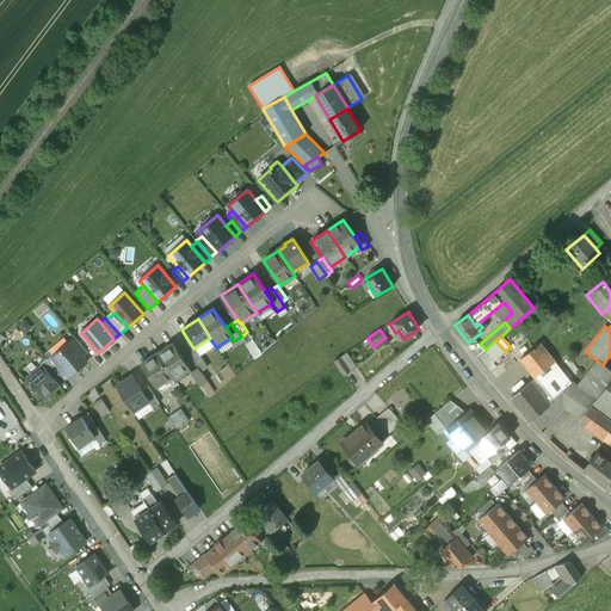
[(75,338),(69,343),(81,357),(82,357),(87,352),(75,338)]
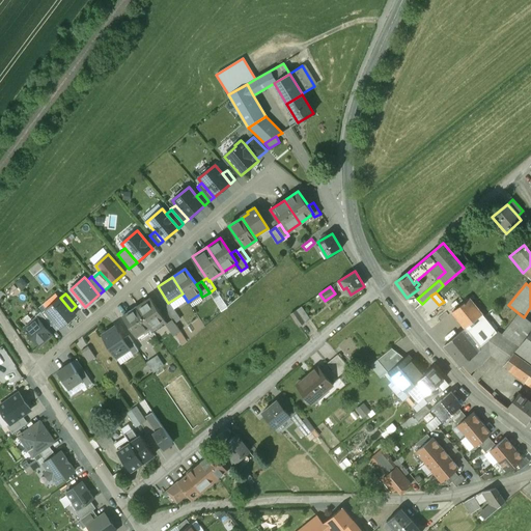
[(422,304),(421,304),(429,313),(439,305),(430,296),(422,304)]
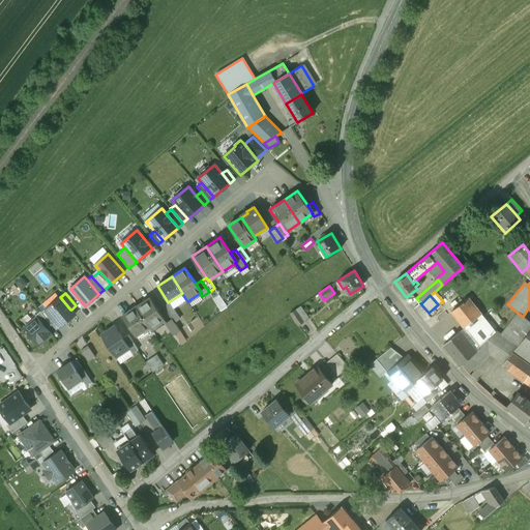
[(60,297),(47,308),(61,326),(76,314),(71,310),(70,310),(60,297)]
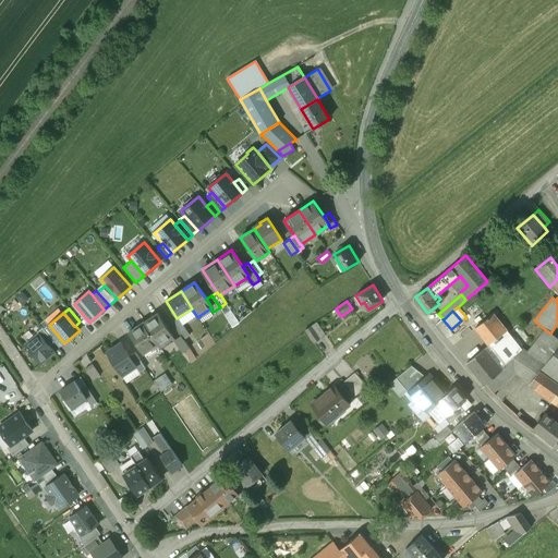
[(514,355),(521,348),(493,313),(474,328),(488,344),(504,364),(514,355)]
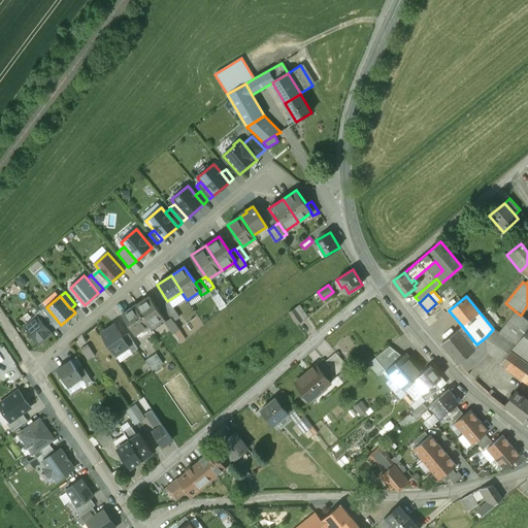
[(136,305),(150,326),(151,328),(164,319),(150,297),(136,305)]
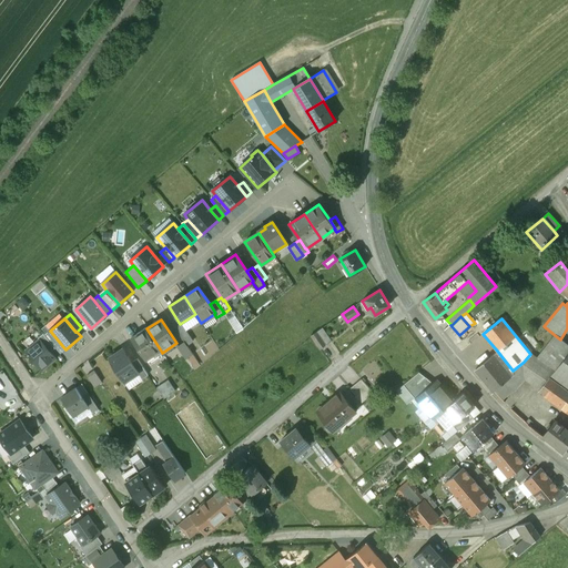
[(184,342),(188,345),(193,342),(183,327),(178,331),(184,342)]
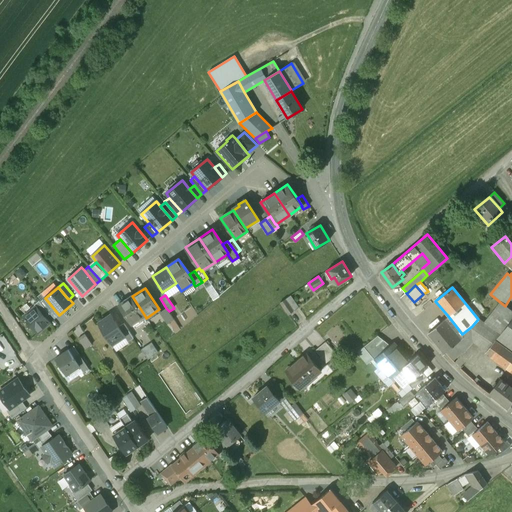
[(132,325),(145,316),(132,296),(119,305),(132,325)]
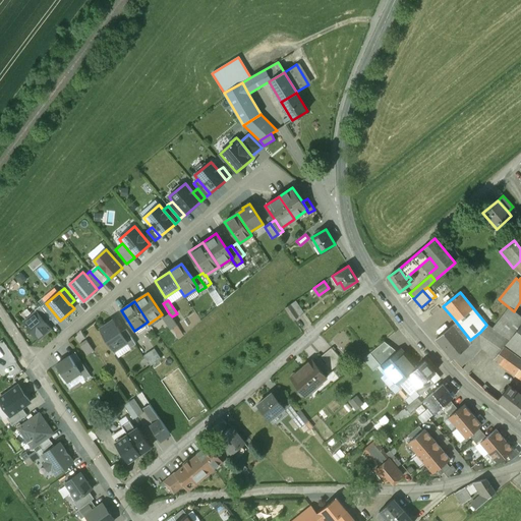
[(295,301),(285,308),(293,321),(303,313),(295,301)]
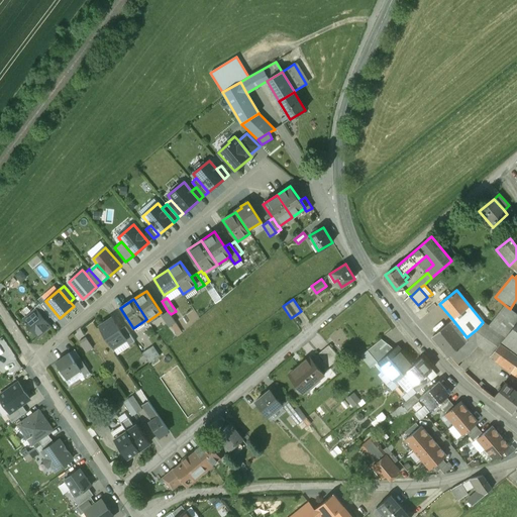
[(34,308),(35,309),(45,321),(50,317),(39,304),(34,308)]
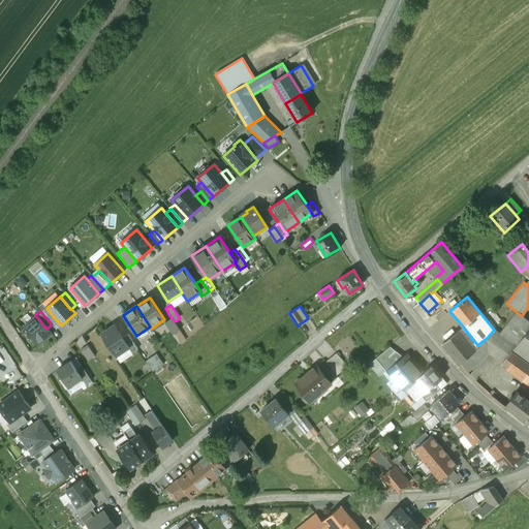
[(500,334),(516,346),(528,329),(528,320),(522,316),(517,312),(500,334)]
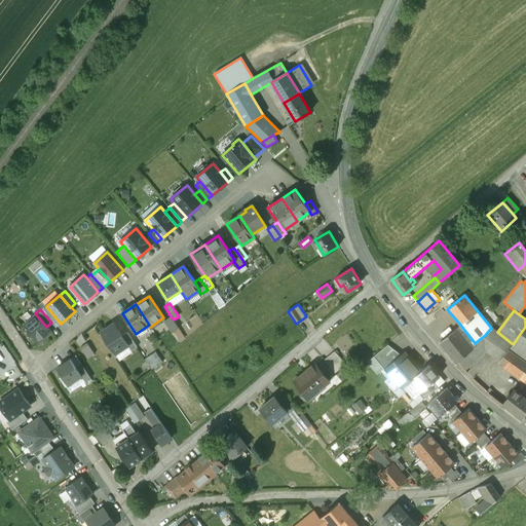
[(36,314),(24,325),(25,326),(24,326),(27,329),(38,342),(51,332),(46,327),(36,314)]
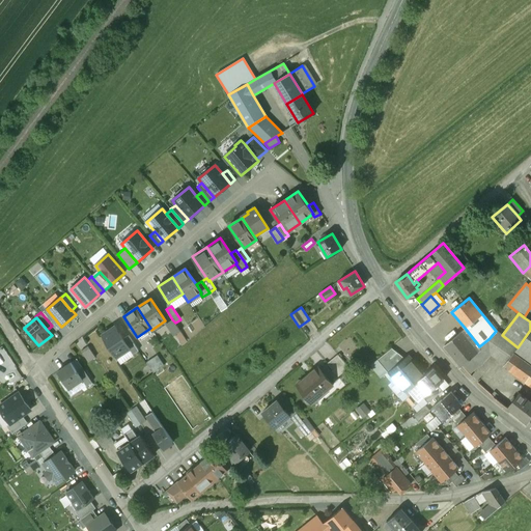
[(174,336),(180,332),(175,323),(172,319),(166,324),(174,336)]
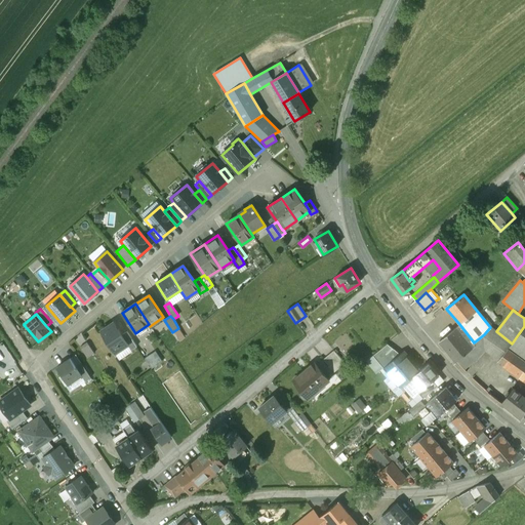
[(127,345),(128,344),(122,334),(118,329),(117,329),(113,323),(101,331),(115,353),(127,345)]
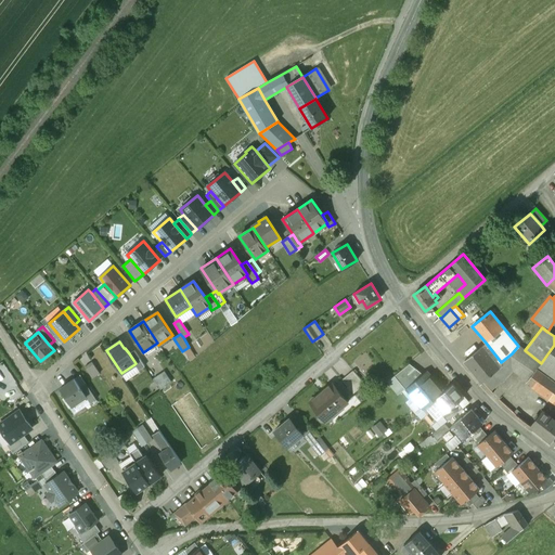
[(481,382),(493,373),(502,366),(499,363),(501,362),(486,343),(464,361),(481,382)]
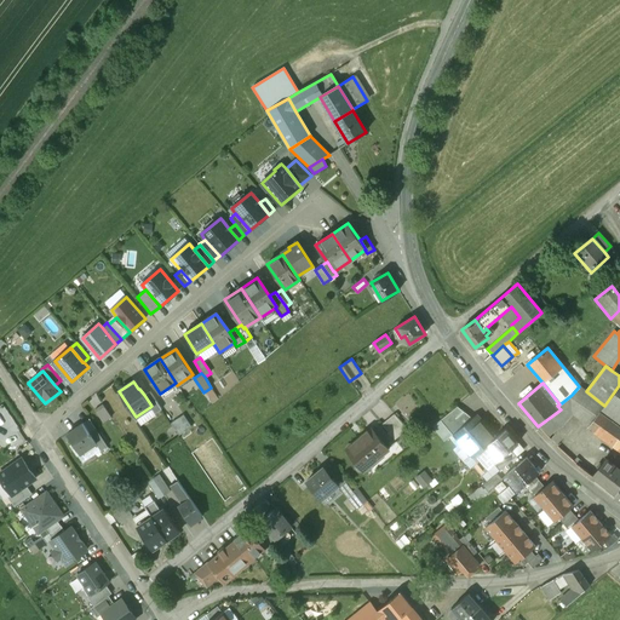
[(592,422),(589,426),(619,447),(619,385),(604,406),(600,412),(592,422)]
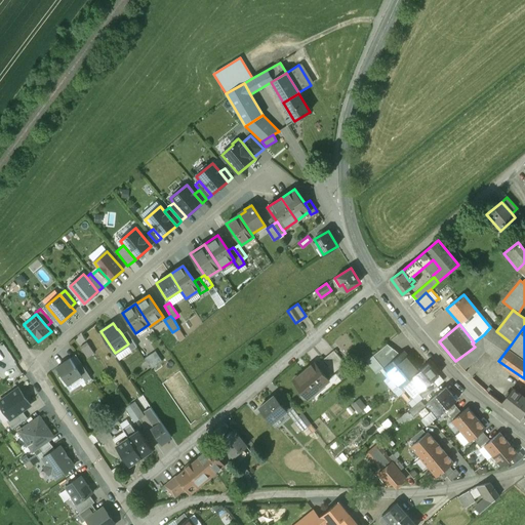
[(498,360),(512,344),(496,331),(490,327),(484,334),(474,342),(472,344),(475,347),(467,353),(475,362),(484,349),(498,360)]
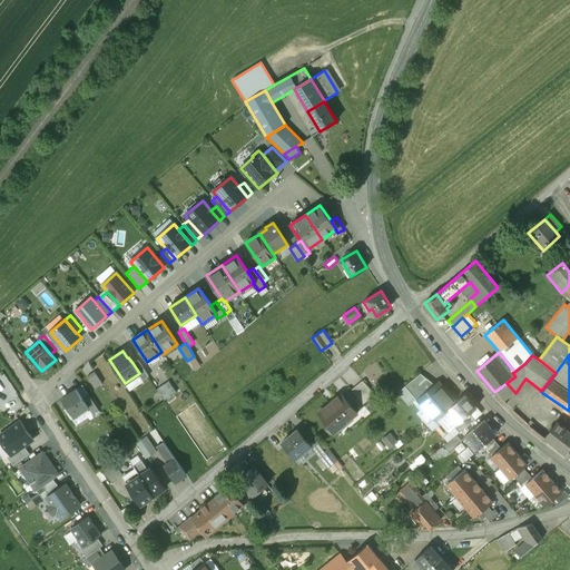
[(138,360),(133,363),(139,373),(138,374),(143,380),(149,375),(138,360)]
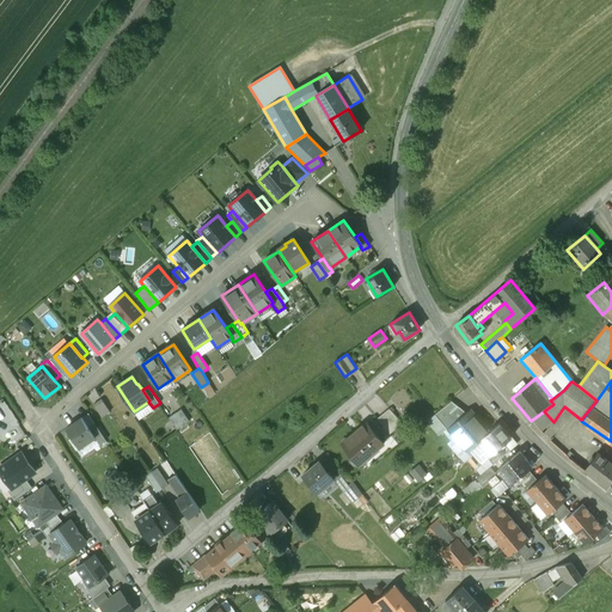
[(109,412),(101,399),(93,404),(102,417),(109,412)]
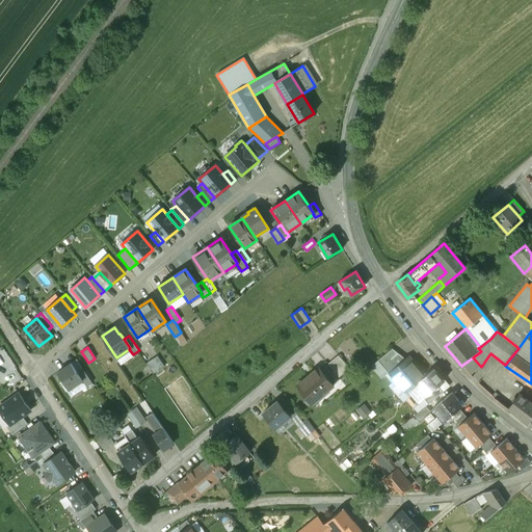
[(392,349),(379,360),(388,370),(400,360),(392,349)]
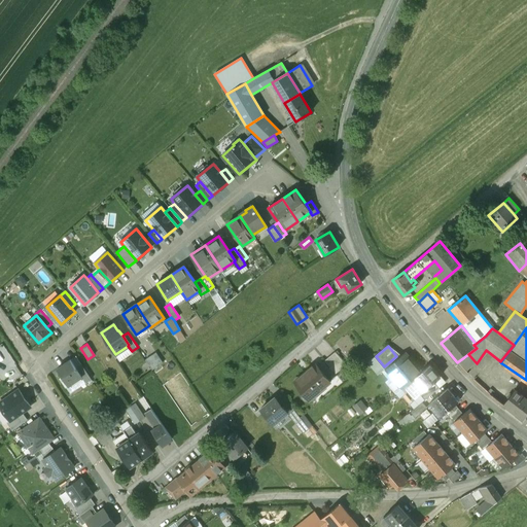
[(325,361),(336,375),(347,365),(336,352),(325,361)]
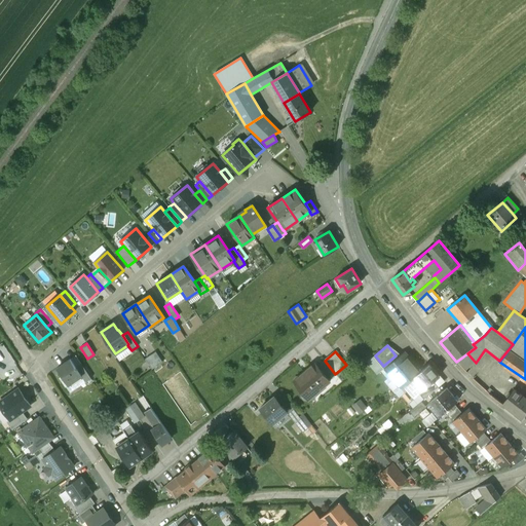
[(401,387),(421,371),(406,351),(384,369),(401,388),(401,387)]
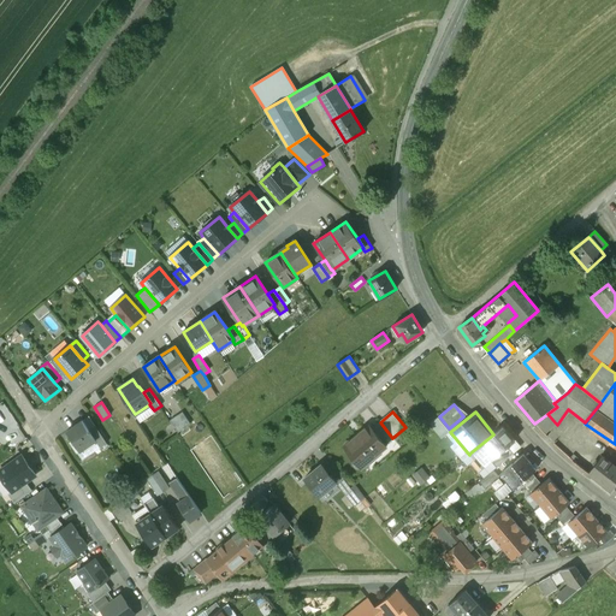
[(182,413),(170,420),(178,432),(190,425),(182,413)]
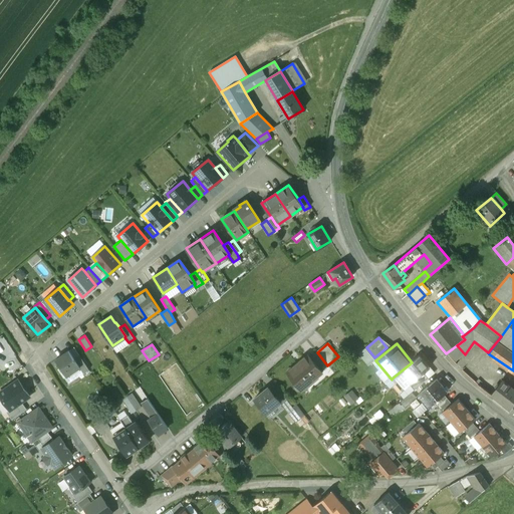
[(465,354),(457,345),(446,353),(455,361),(465,354)]
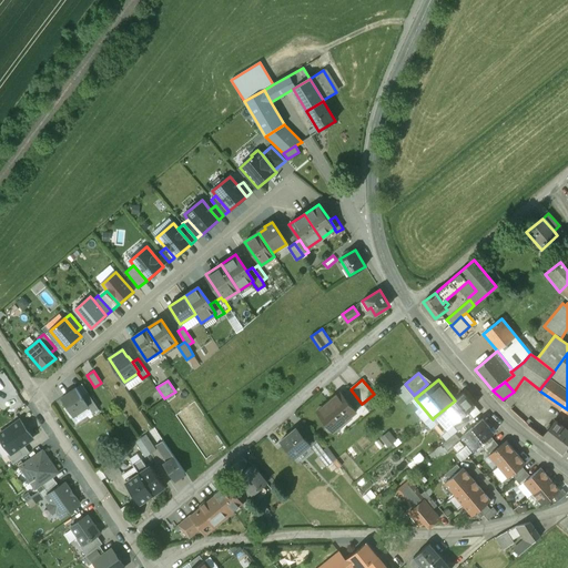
[(73,416),(89,406),(83,399),(75,388),(61,397),(73,416)]
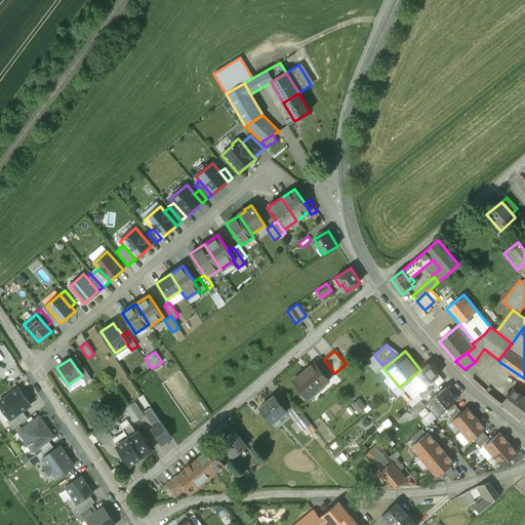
[(303,391),(301,391),(301,395),(305,398),(309,399),(329,380),(314,363),(293,380),(303,391)]
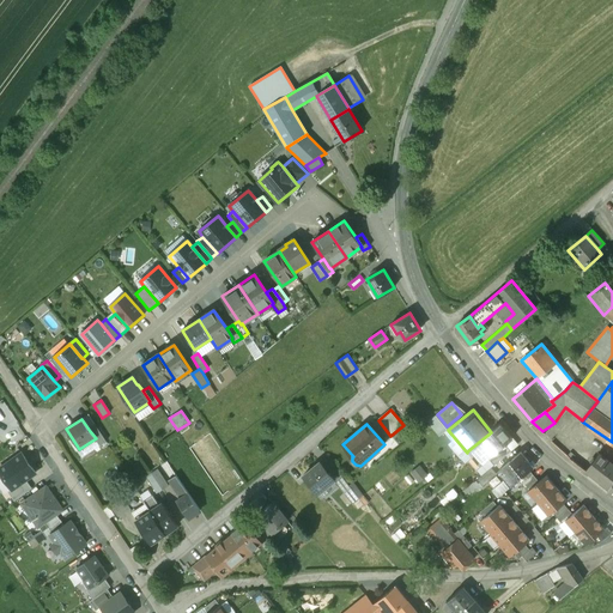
[(501,425),(491,432),(467,451),(472,457),(468,460),(475,468),(490,456),(505,444),(513,438),(501,425)]
